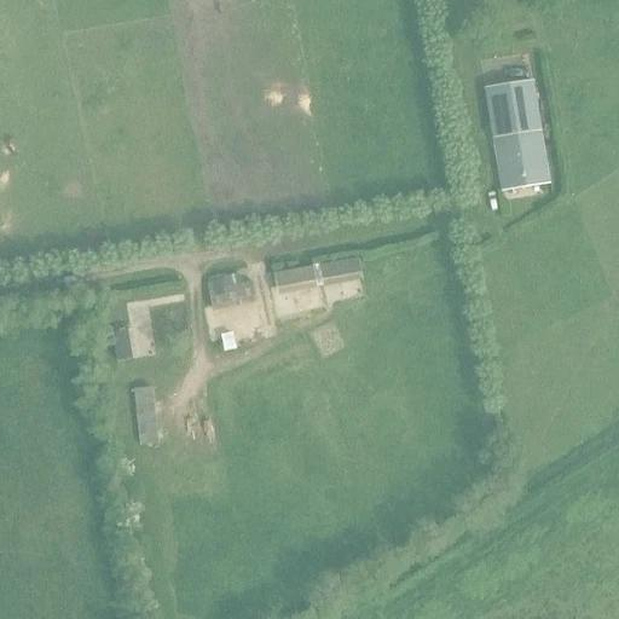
[(479,65),(499,190),(550,183),(530,57),(479,65)]
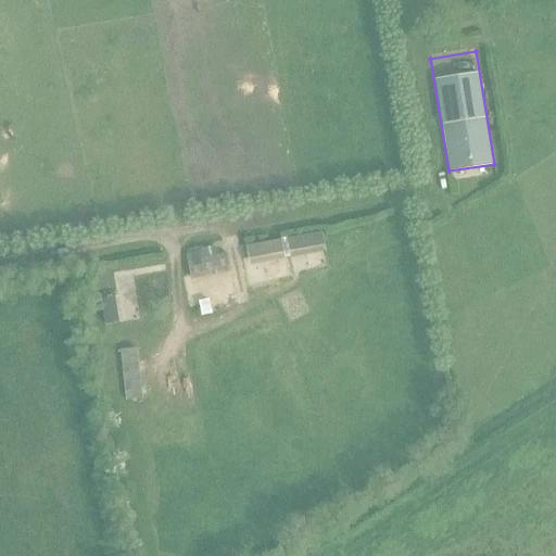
[(286,238),(290,257),(325,252),(321,231),(286,238)]
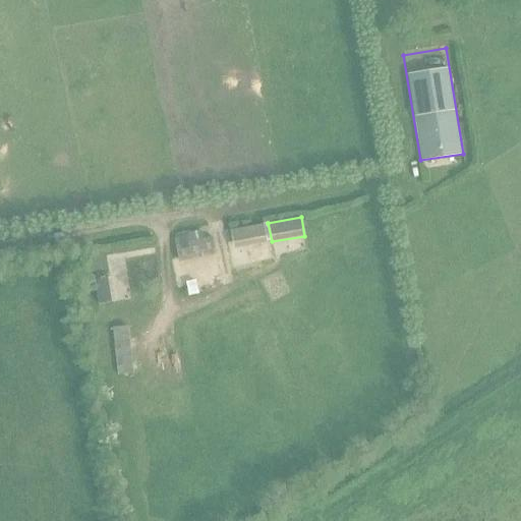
[(233,248),(267,242),(264,224),(230,230),(230,231),(224,232),(225,241),(232,240),(233,248)]
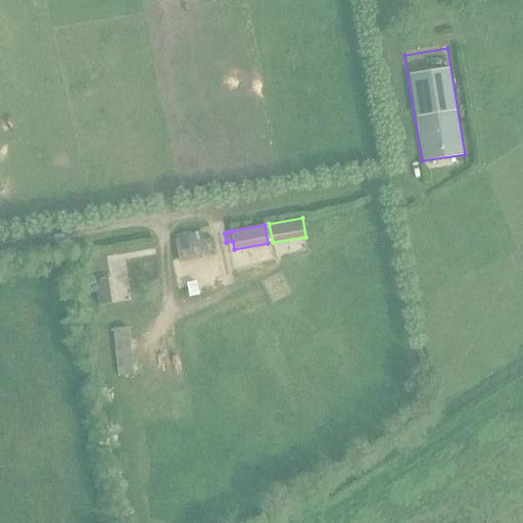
[(202,240),(201,233),(185,236),(185,237),(174,240),(175,245),(176,245),(202,240)]
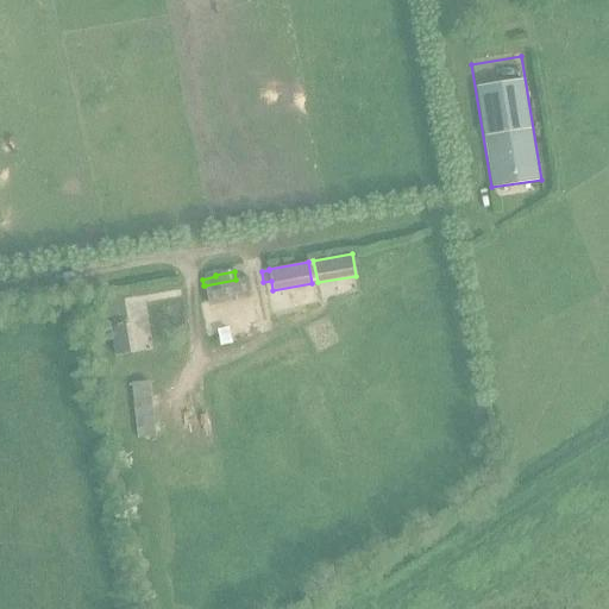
[(205,286),(208,307),(252,297),(248,277),(205,286)]
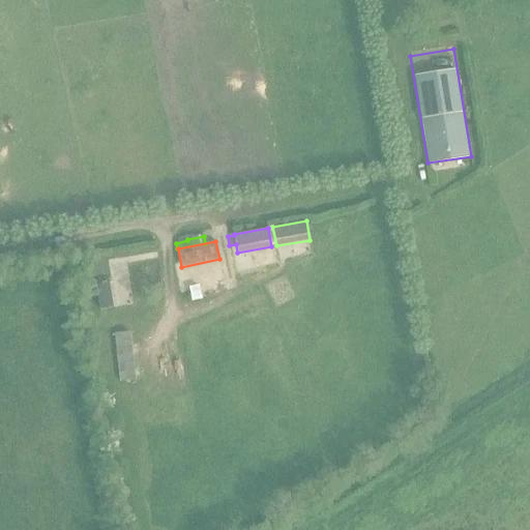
[(111,283),(95,285),(99,308),(115,306),(111,283)]
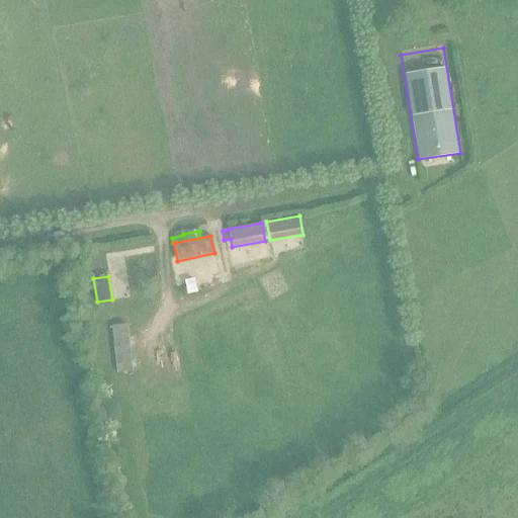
[(194,280),(184,282),(186,293),(196,291),(194,280)]
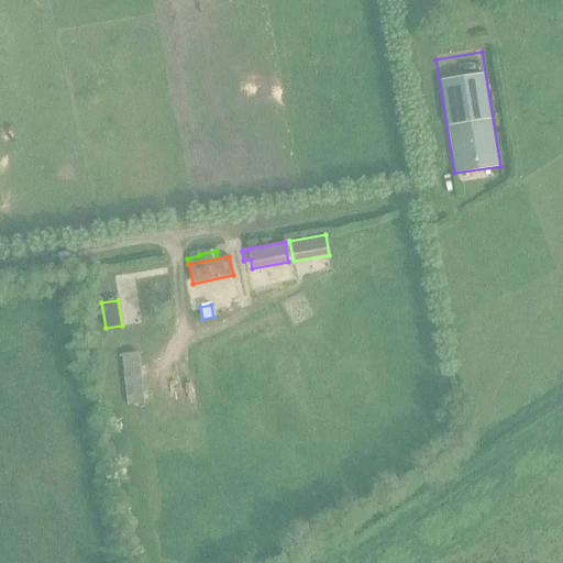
[(138,351),(123,353),(129,390),(142,388),(138,351)]
